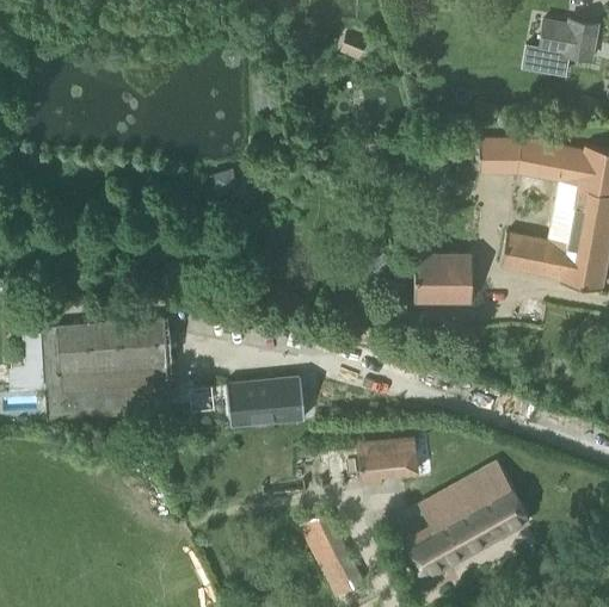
[(601,25),(568,19),(567,24),(545,20),(539,51),(527,49),(523,70),(567,79),(572,57),(594,61),(601,25)]
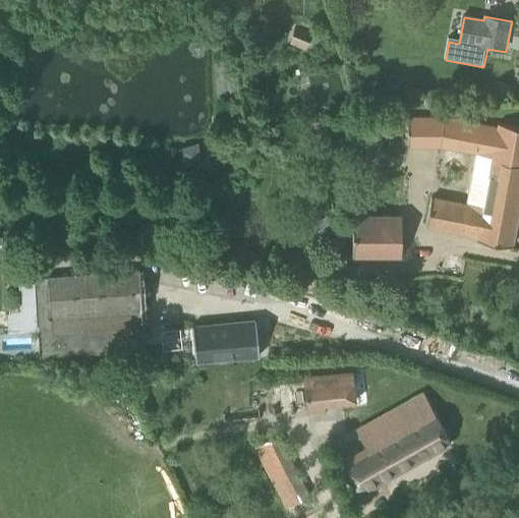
[(514,248),(517,228),(518,221),(518,129),(499,125),(498,128),(445,118),(442,149),(477,156),(492,158),(483,207),(469,205),(433,197),(431,208),(427,227),(479,237),(478,242),(514,248)]
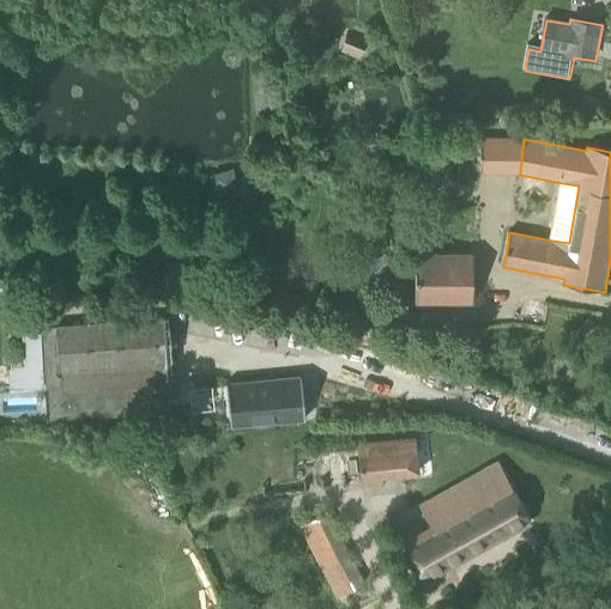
[(417,303),(475,304),(475,256),(417,255),(417,303)]
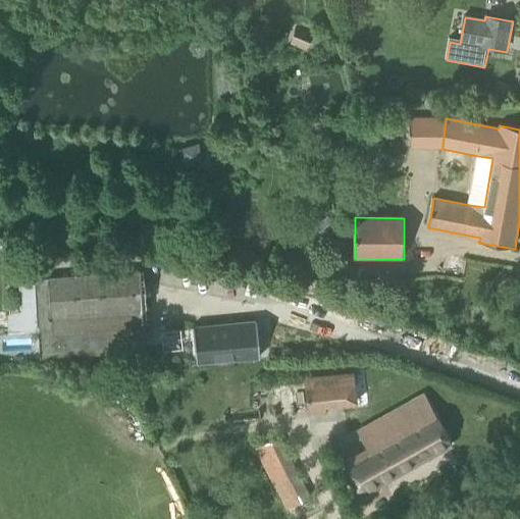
[(126,355),(125,342),(146,341),(141,273),(37,281),(19,282),(21,305),(10,306),(11,318),(8,318),(9,336),(41,335),(42,360),(126,355)]
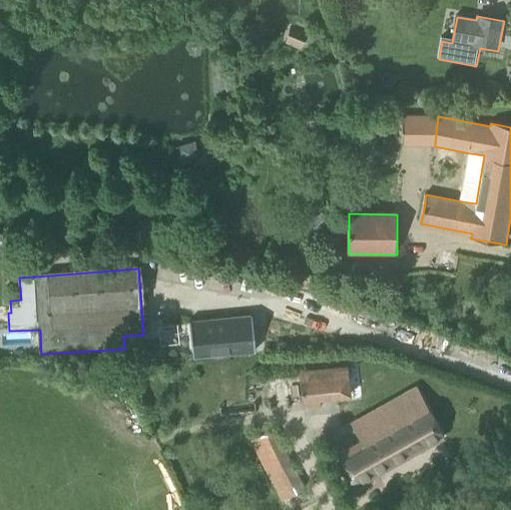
[(194,358),(256,353),(252,318),(191,324),(194,358)]
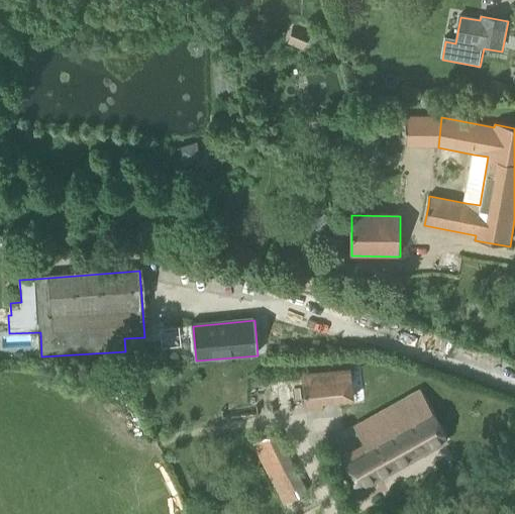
[(352,372),(305,378),(308,406),(309,412),(324,410),(323,407),(356,403),(352,372)]
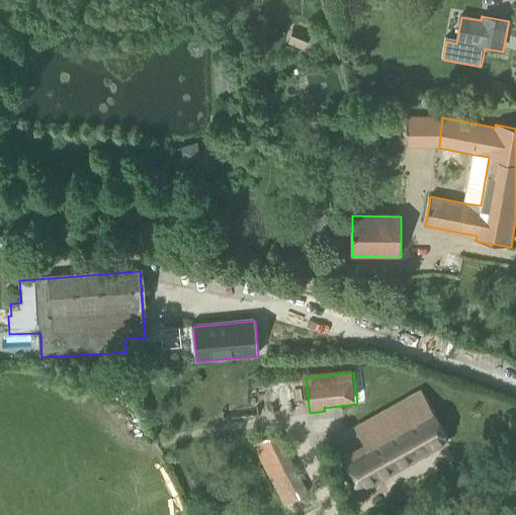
[(372,442),(342,458),(361,493),(449,443),(432,411),(404,426),(399,416),(367,434),(372,442)]
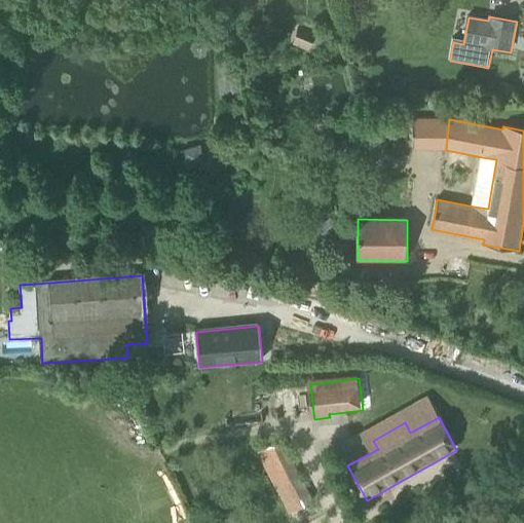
[(258,455),(289,516),(314,503),(284,442),(258,455)]
